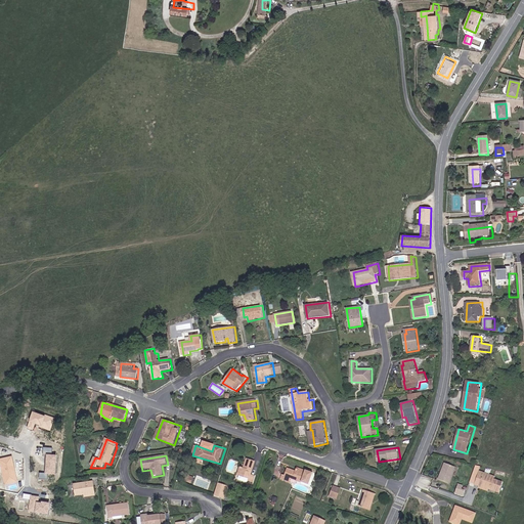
[(257,462),(248,459),(245,468),(242,467),(238,475),(251,479),(250,482),(255,484),(257,476),(253,475),(257,462)]
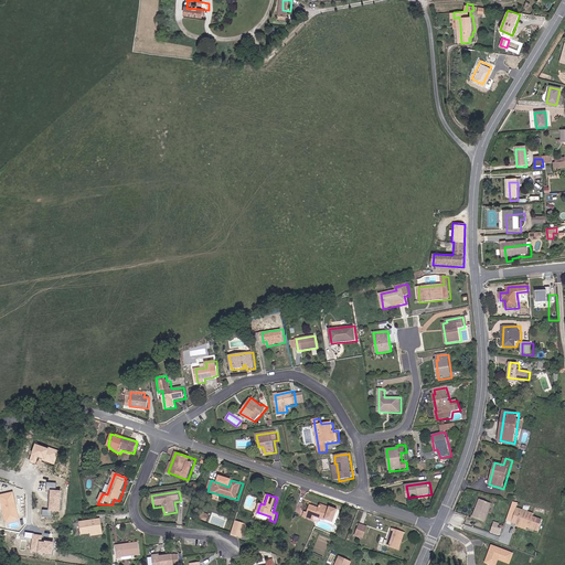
[(493,504),(481,499),(475,518),(487,522),(493,504)]
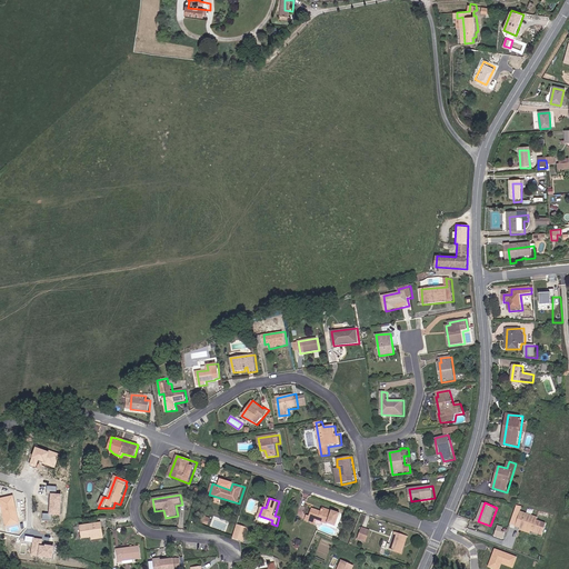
[(332,511),(327,508),(325,512),(313,508),(311,517),(308,516),(306,521),(317,525),(319,520),(328,523),(332,511)]
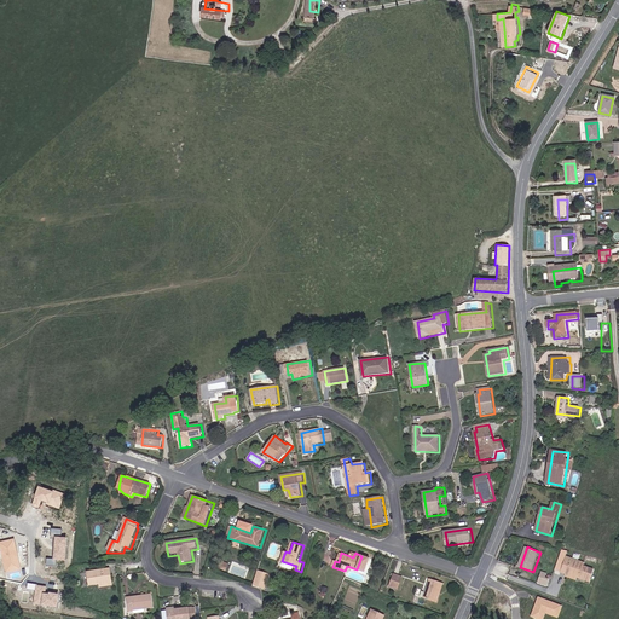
[(586,563),(568,557),(562,573),(591,583),(596,570),(585,566),(586,563)]
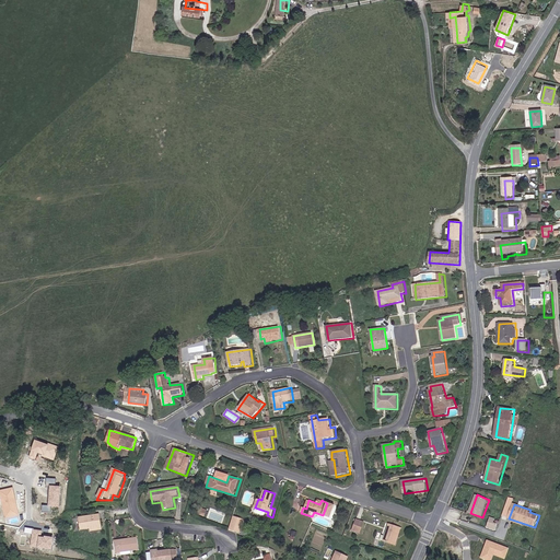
[(101,515),(80,517),(81,531),(91,528),(92,533),(103,532),(101,515)]
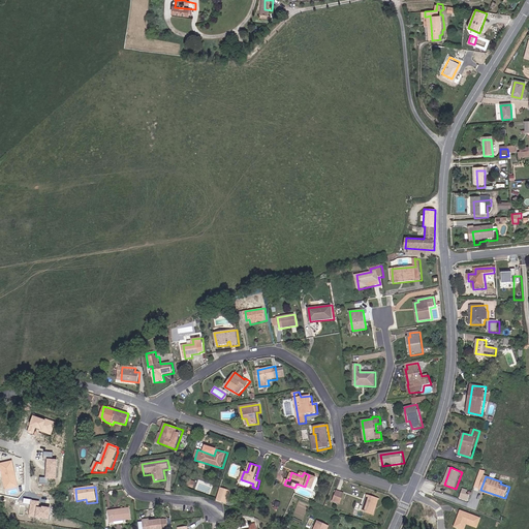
[(234,492),(221,488),(217,501),(234,507),(236,503),(230,501),(234,492)]
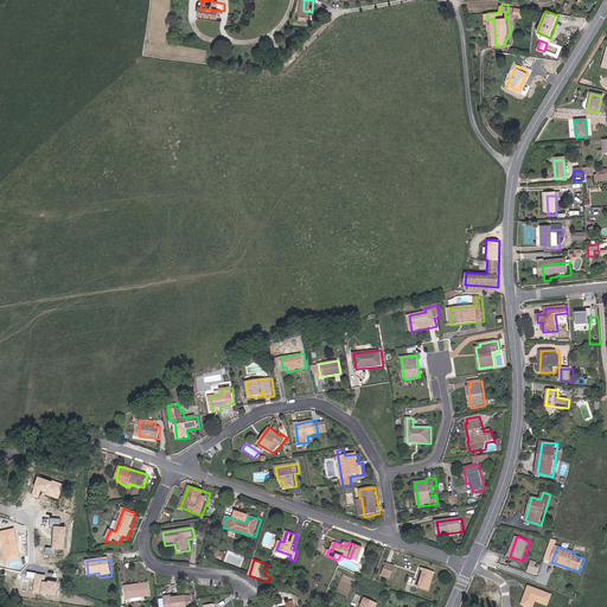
[(530,560),(528,572),(537,574),(538,567),(535,566),(537,561),(530,560)]
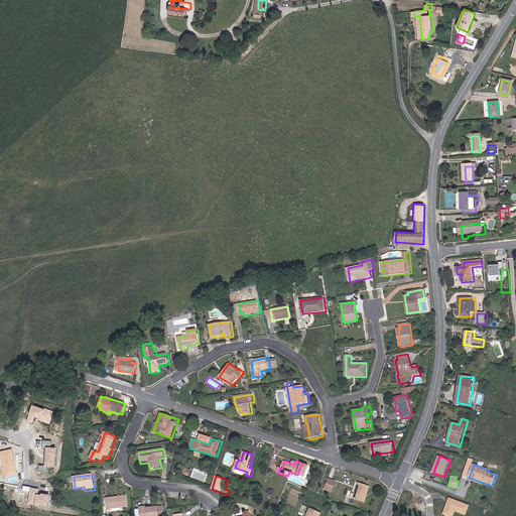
[(338,482),(329,478),(325,489),(334,492),(338,482)]
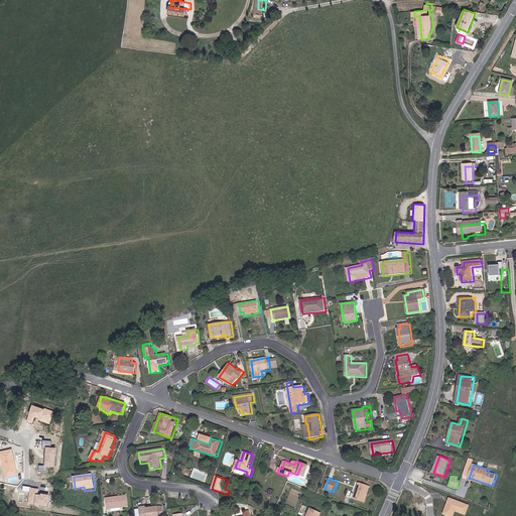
[(371,487),(360,483),(355,499),(366,503),(371,487)]
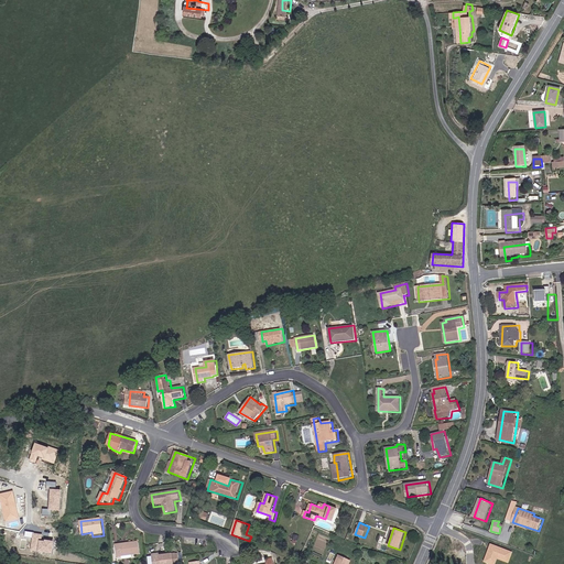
[(140,542),(117,544),(118,556),(142,554),(140,542)]
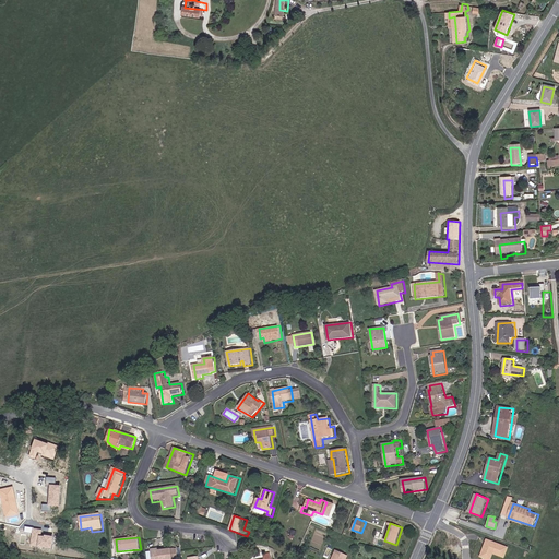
[(504,558),(509,546),(486,538),(479,557),(486,558),(490,558),(494,554),(504,558)]
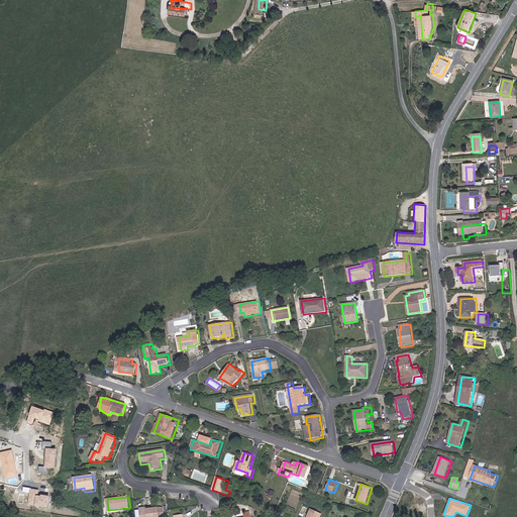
[(153,506),(140,508),(140,516),(163,516),(163,508),(153,509),(153,506)]
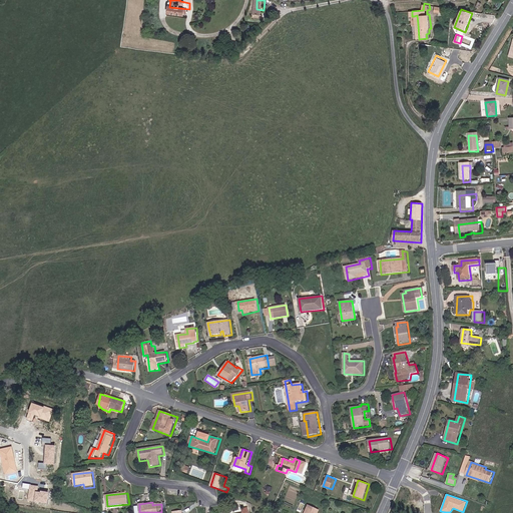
[(303,512),(318,512),(320,509),(308,504),(303,512)]
